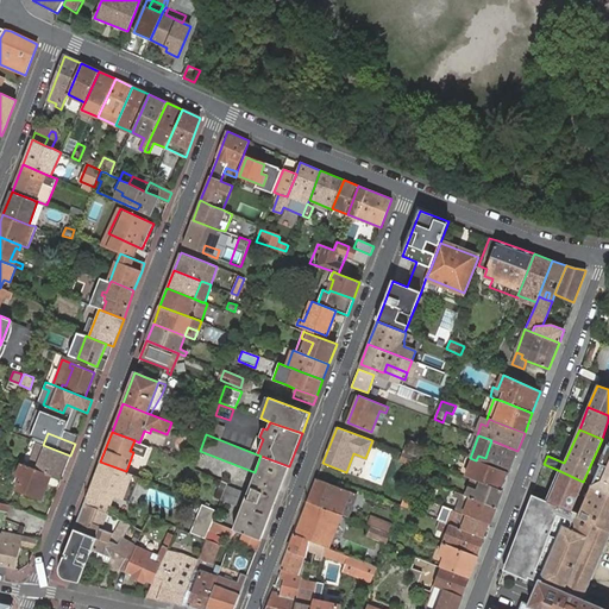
[(419,458),(426,441),(418,438),(416,441),(408,439),(403,452),(419,458)]
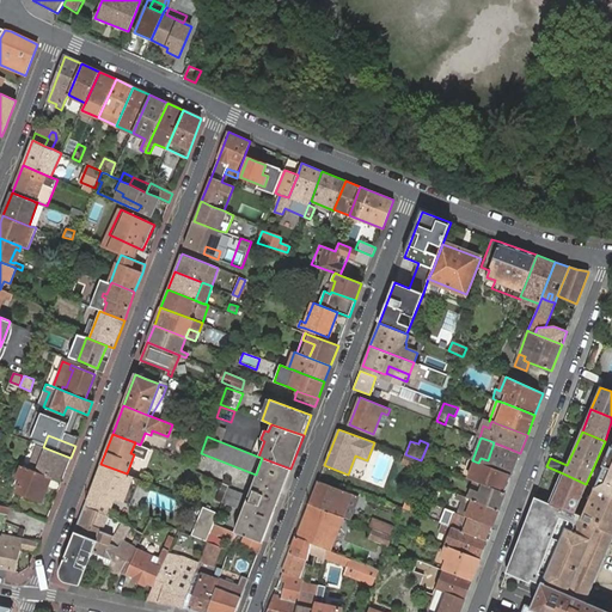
[(512,475),(520,453),(494,442),(488,460),(481,458),(478,463),(512,475)]
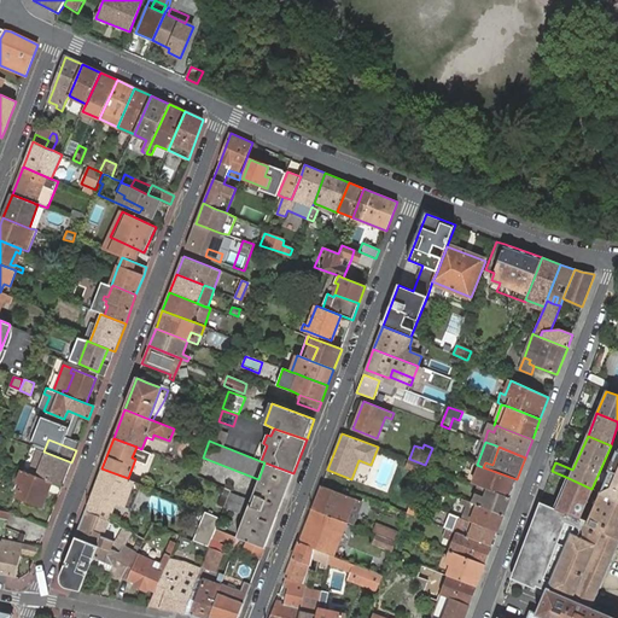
[(63,487),(71,462),(44,452),(39,449),(29,473),(52,482),(63,487)]
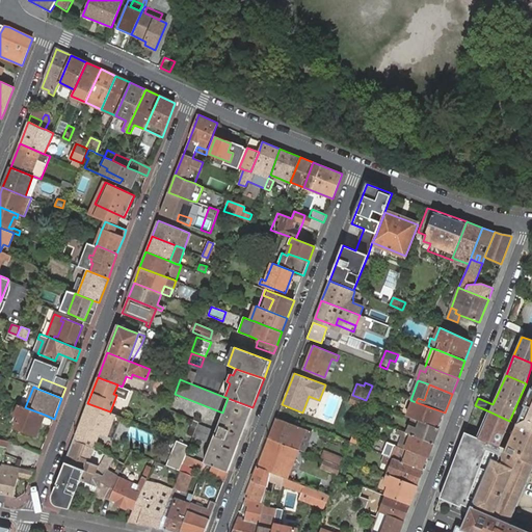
[(524,406),(516,424),(531,430),(531,388),(530,388),(523,405),(524,406)]
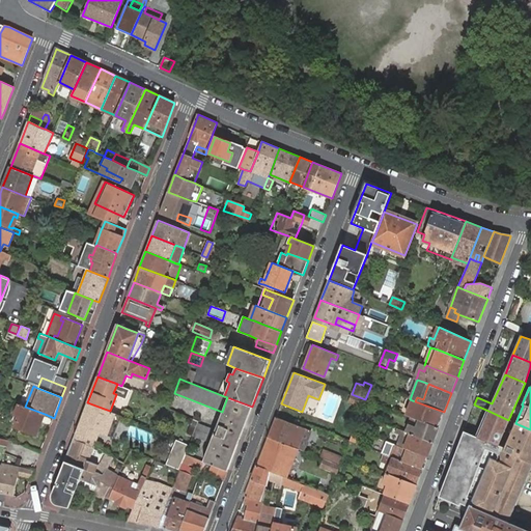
[(363,407),(365,399),(352,394),(350,401),(363,407)]
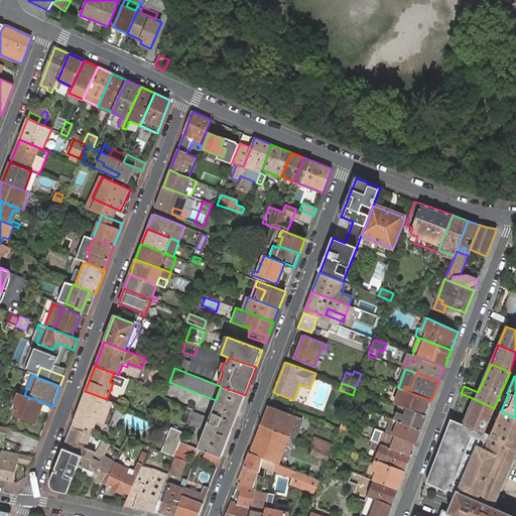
[(221,458),(245,395),(221,386),(216,400),(198,448),(201,449),(221,458)]
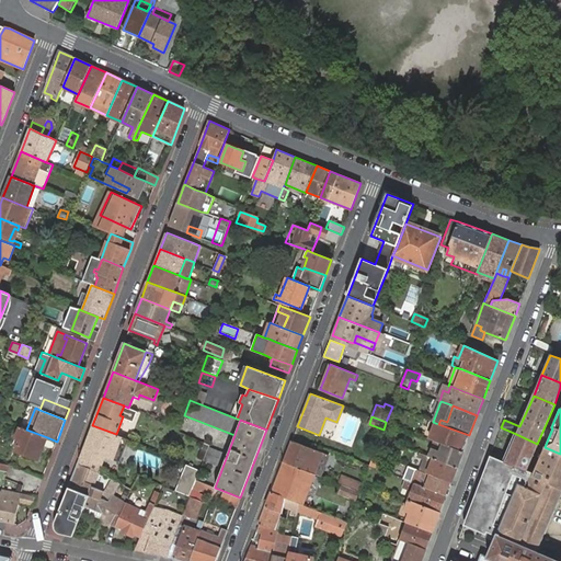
[(395,425),(386,422),(384,430),(391,433),(395,425)]
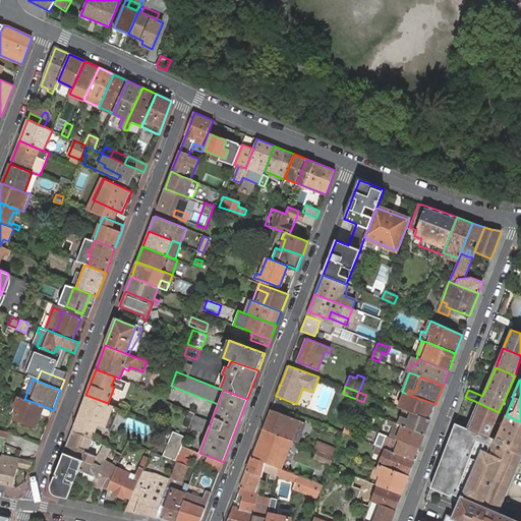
[(429,419),(436,404),(407,394),(402,392),(397,407),(401,408),(405,410),(410,412),(429,419)]
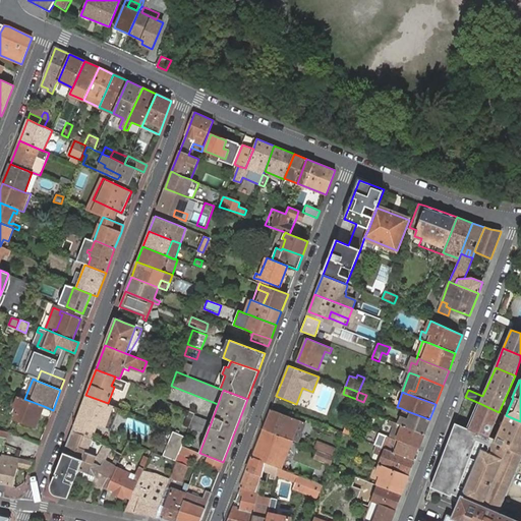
[(108,403),(85,395),(78,414),(76,420),(74,425),(89,430),(95,432),(98,423),(111,428),(118,408),(108,403)]
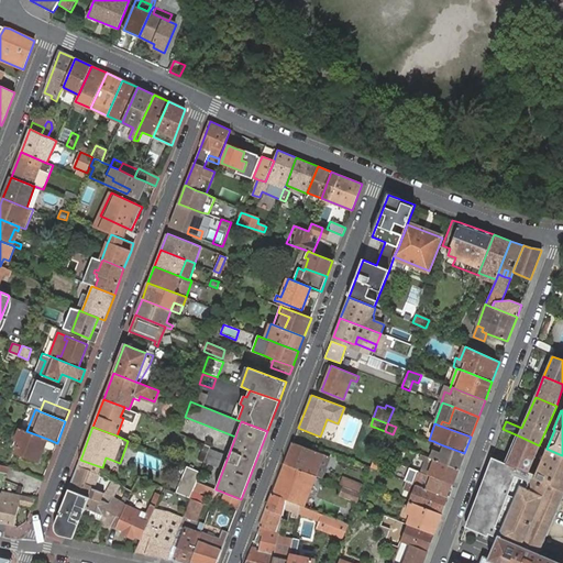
[(47,439),(26,431),(20,429),(15,440),(20,442),(17,453),(37,461),(47,439)]
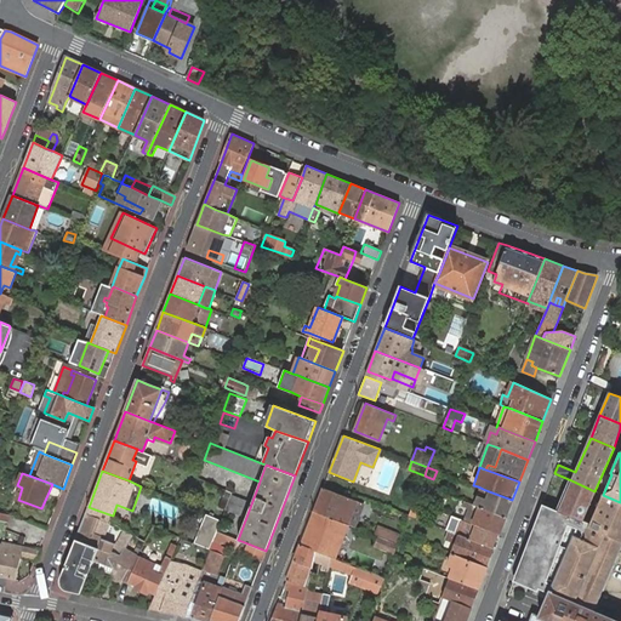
[(571,480),(559,511),(573,517),(582,522),(582,520),(594,491),(571,480)]
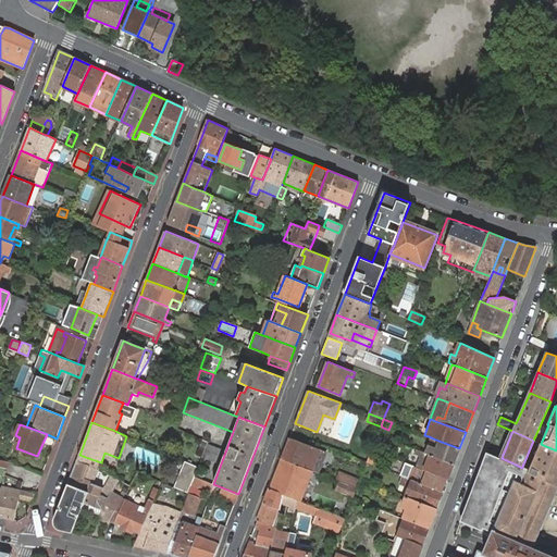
[(321,449),(289,437),(281,459),(312,471),(321,449)]
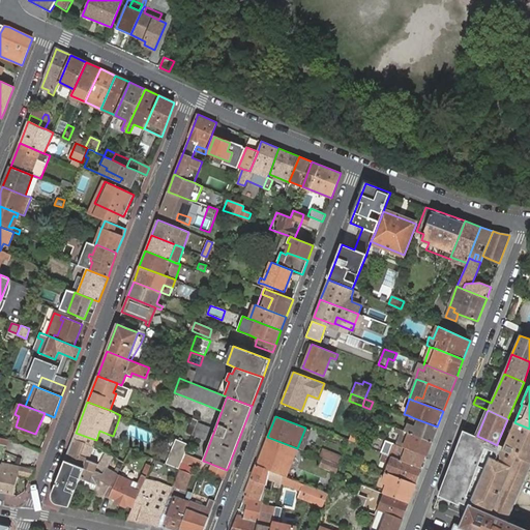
[(187,433),(193,435),(198,423),(199,420),(194,418),(187,433)]
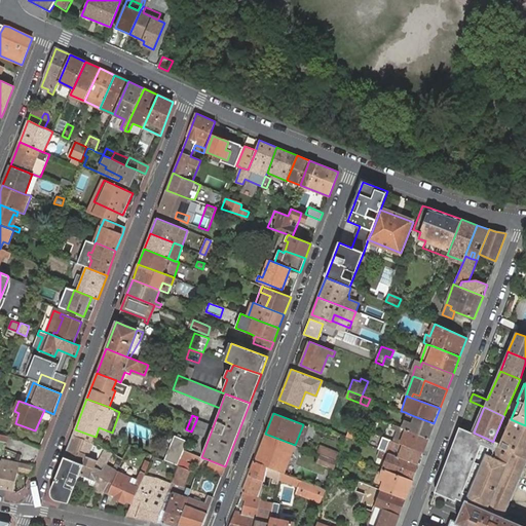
[(406,420),(403,428),(408,429),(428,438),(434,423),(414,416),(411,422),(406,420)]
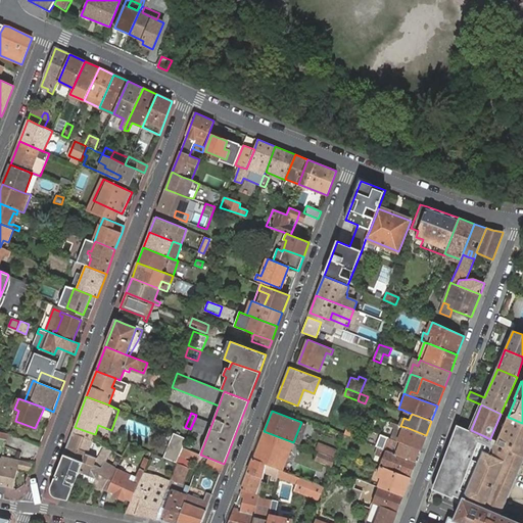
[(344,434),(348,422),(332,416),(328,428),(344,434)]
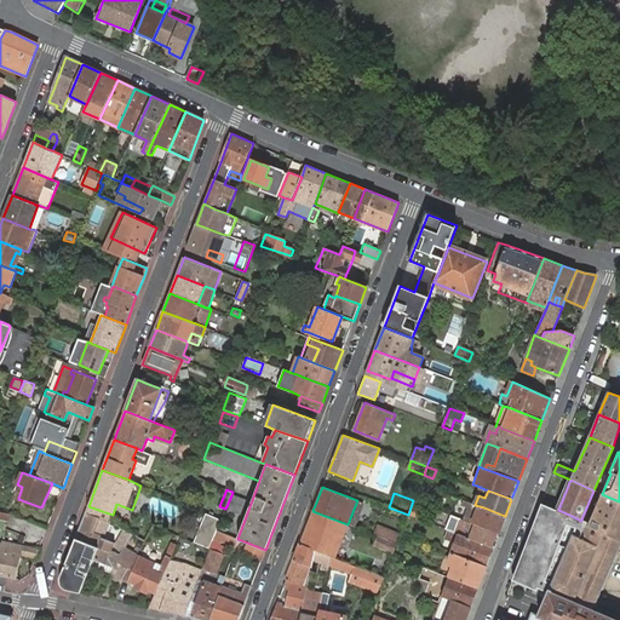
[(534,523),(551,529),(556,532),(564,534),(569,523),(577,527),(573,535),(550,591),(539,616),(533,613),(529,619),(619,619),(619,610),(596,601),(619,544),(619,501),(602,494),(590,523),(581,520),(581,521),(572,516),(558,510),(541,504),(534,523)]
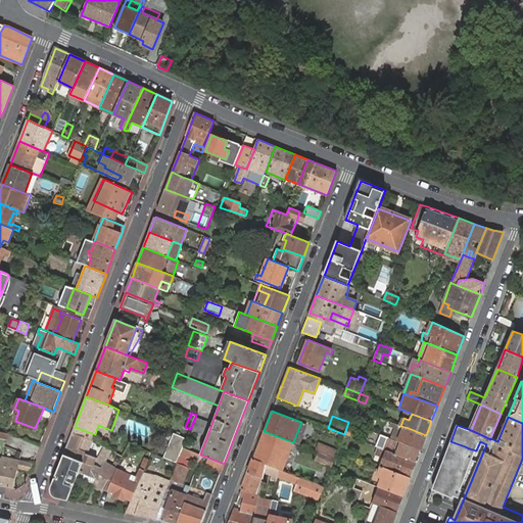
[(195,418),(190,429),(202,433),(207,423),(195,418)]
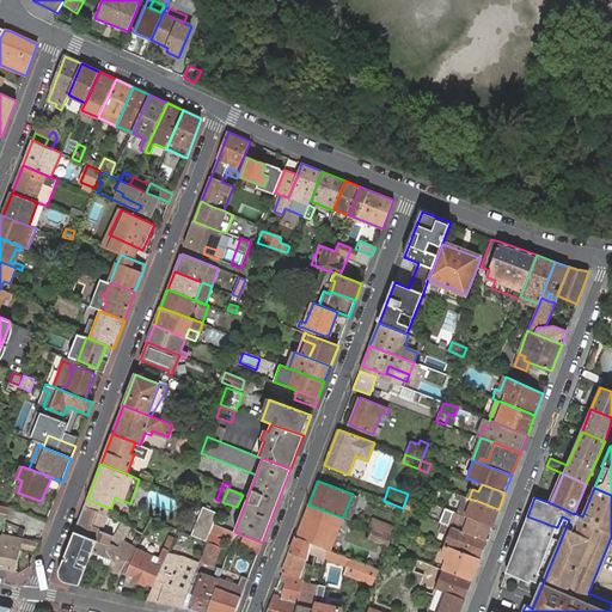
[(359,496),(353,494),(343,518),(349,520),(359,496)]
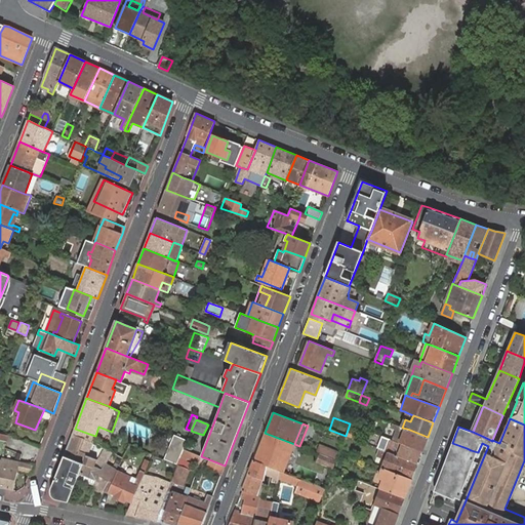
[(353,439),(358,427),(350,423),(346,436),(353,439)]
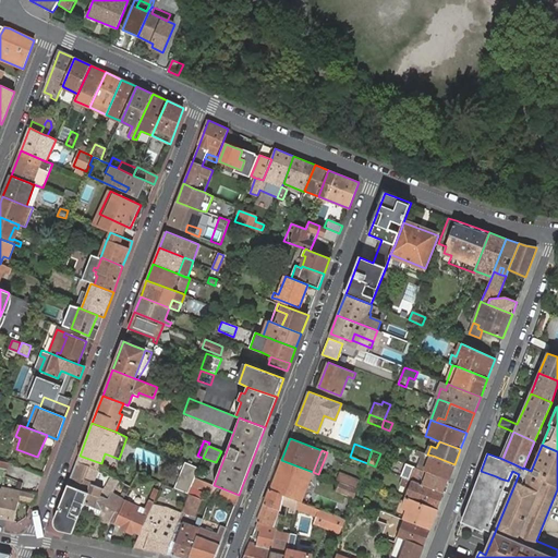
[(448,480),(455,464),(433,456),(427,455),(422,470),(427,471),(448,480)]
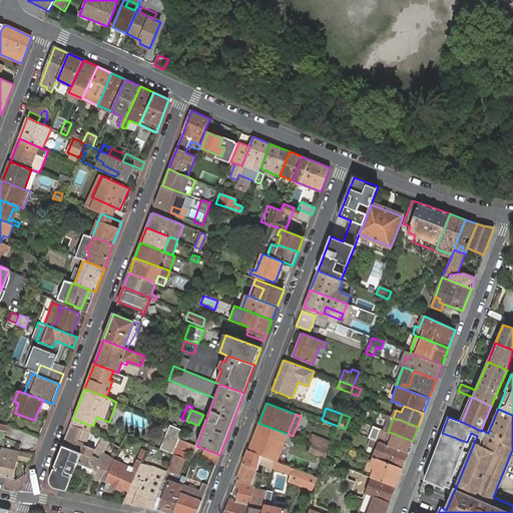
[(75,451),(81,453),(93,457),(96,450),(101,437),(95,433),(93,432),(91,434),(97,438),(92,448),(85,446),(86,444),(83,442),(87,431),(90,432),(91,431),(92,426),(87,424),(73,419),(62,446),(75,451)]
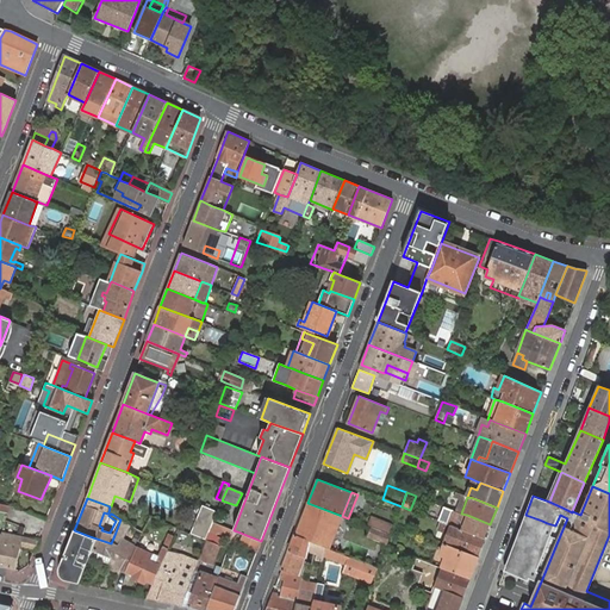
[(325,547),(330,549),(342,516),(307,503),(296,535),(311,542),(325,547)]
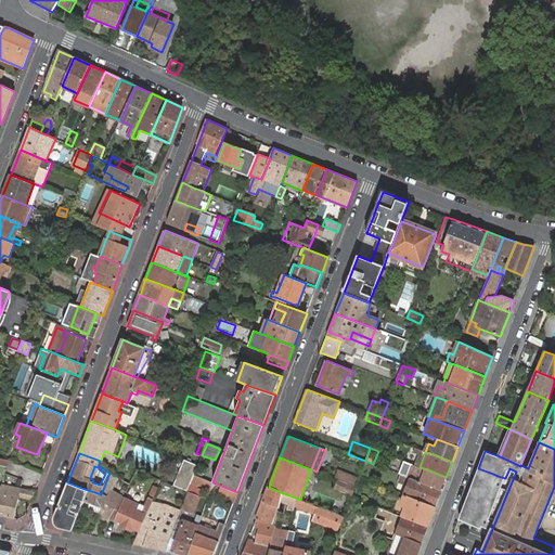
[(191,481),(194,475),(197,466),(184,460),(173,486),(188,490),(190,483),(191,481)]
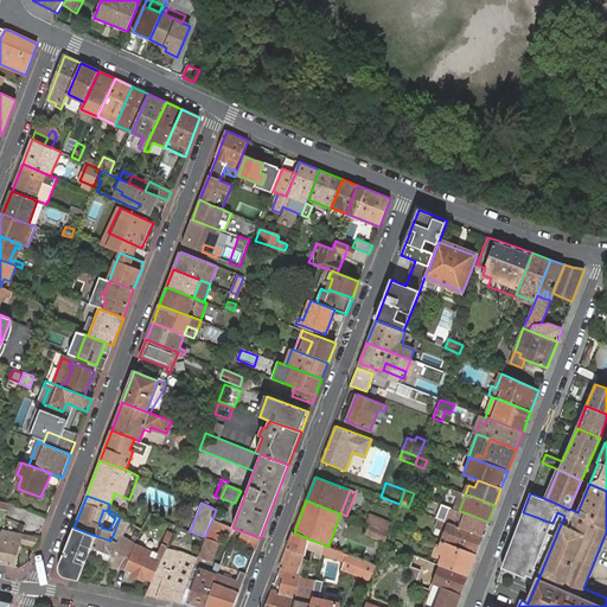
[(483,536),(487,522),(465,512),(459,511),(458,513),(460,515),(459,517),(467,521),(464,529),(483,536)]
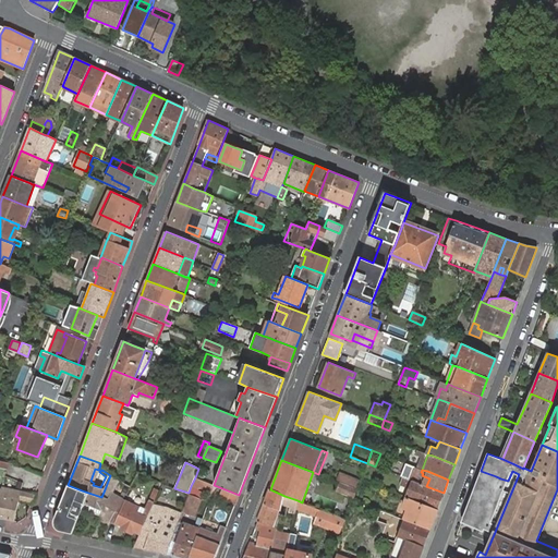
[(130,487),(138,473),(134,471),(125,484),(130,487)]
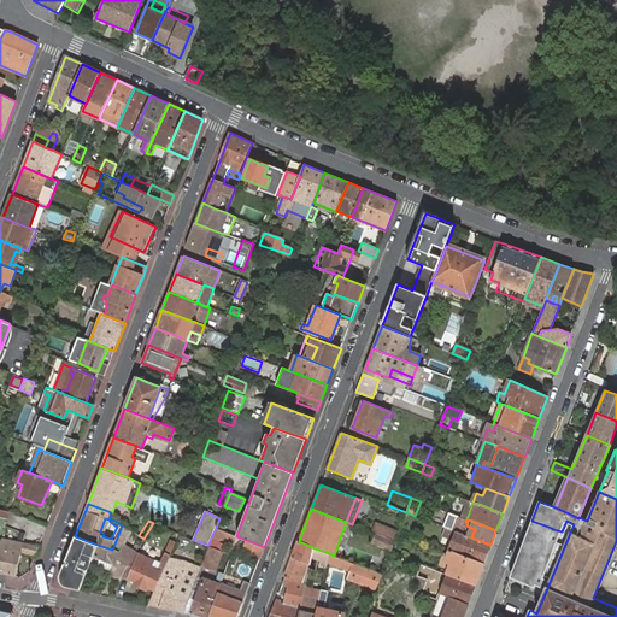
[(532,521),(511,574),(527,580),(548,527),(532,521)]
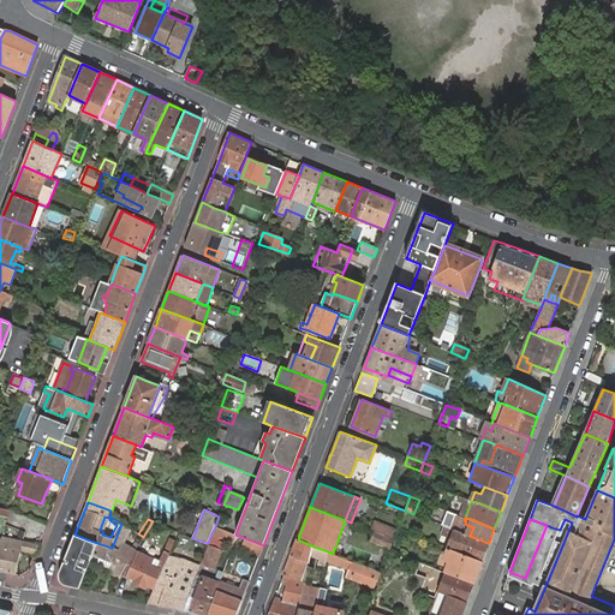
[(466,521),(464,520),(459,531),(470,536),(473,527),(465,524),(466,521)]
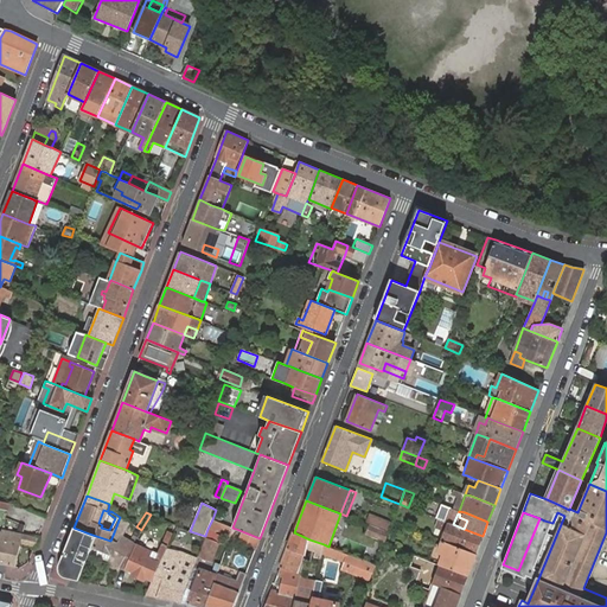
[(119,569),(121,566),(129,551),(134,544),(122,537),(129,523),(120,517),(114,532),(110,541),(96,536),(93,547),(113,555),(110,562),(109,564),(119,569)]
